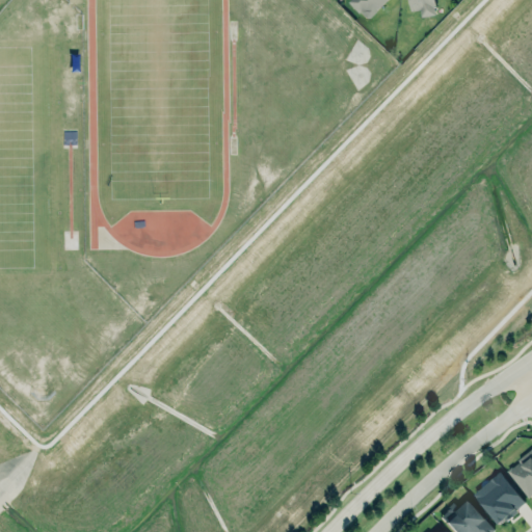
[(387,0),(369,18),(366,18),(361,11),(358,12),(349,1),(350,0),(387,0)]
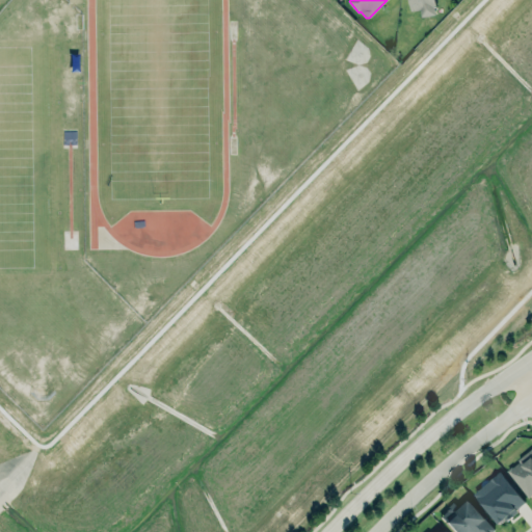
[(411,10),(409,3),(408,0),(435,0),(436,7),(434,8),(435,15),(422,17),(421,9),(411,10)]
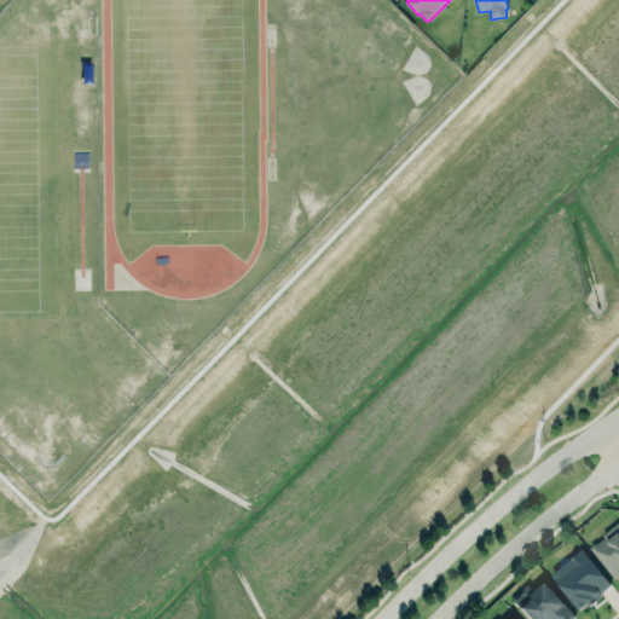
[(593,548),(606,538),(603,536),(618,524),(618,574),(614,578),(593,548)]
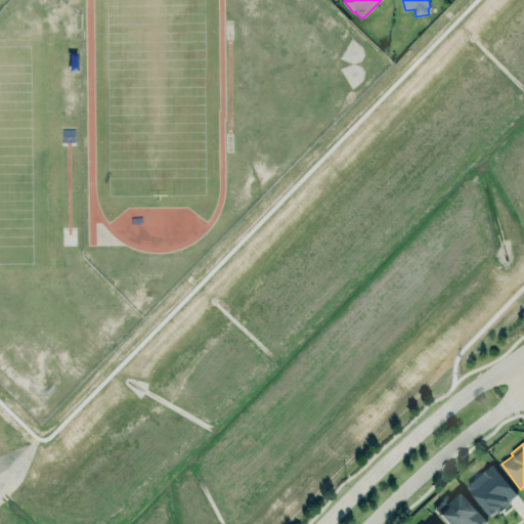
[(490,517),(518,495),(493,465),(466,486),(490,517)]
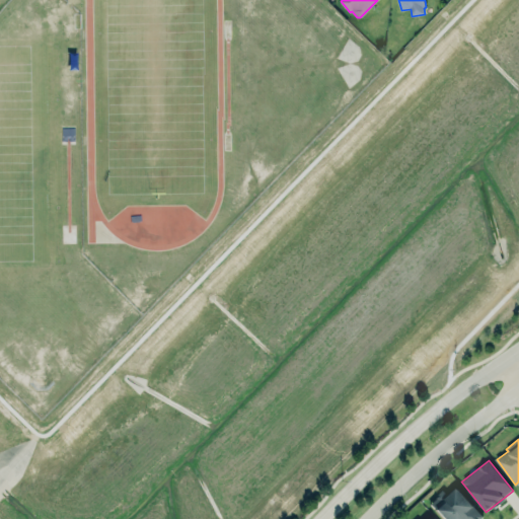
[(479,518),(483,517),(457,488),(448,495),(443,490),(434,497),(433,499),(432,501),(428,504),(441,518),(479,518)]
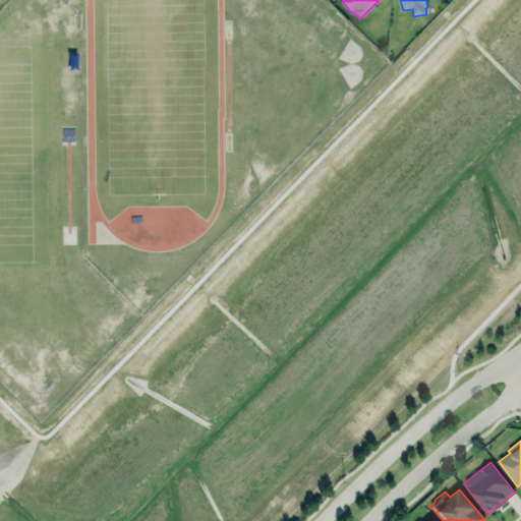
All buildings are outlined.
